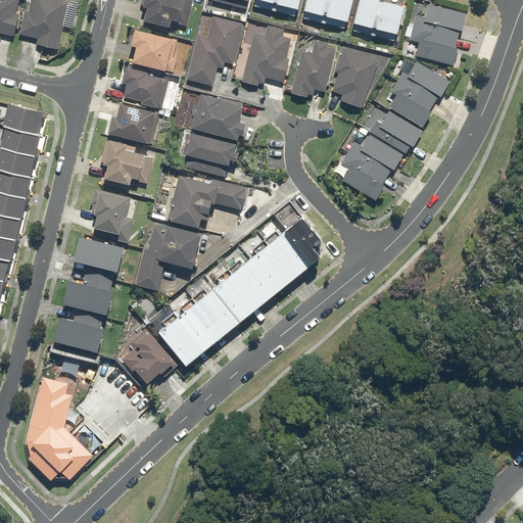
[(0,0),(0,32),(13,36),(19,13),(16,13),(19,0),(0,0)]
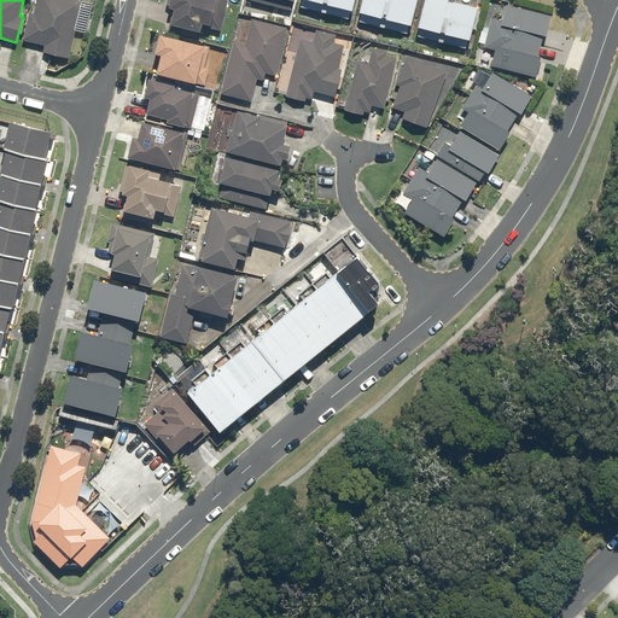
[(29,13),(23,41),(45,46),(44,51),(69,57),(82,1),(79,0),(36,0),(34,13),(29,13)]
